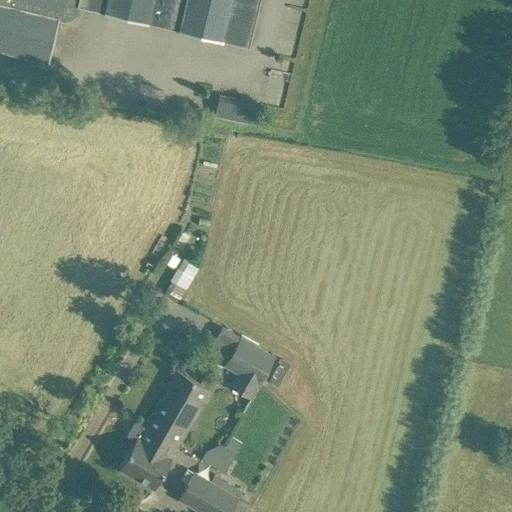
[(0,51),(48,63),(59,18),(64,18),(69,17),(73,15),(76,11),(78,6),(104,13),(103,13),(148,24),(148,23),(249,47),(260,0),(10,0),(9,5),(0,3),(0,51)]
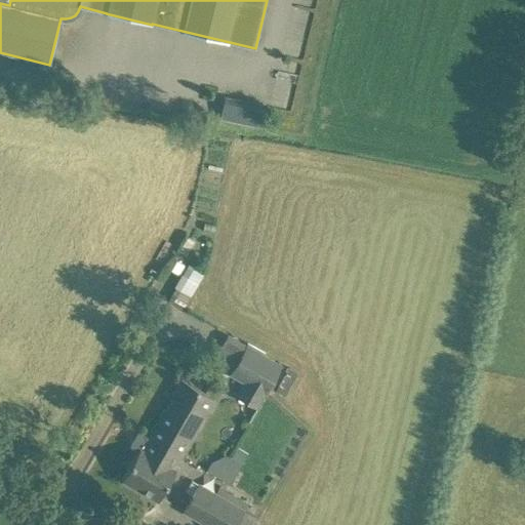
[(266,106),(265,106),(226,98),(221,119),(261,126),(266,106)]
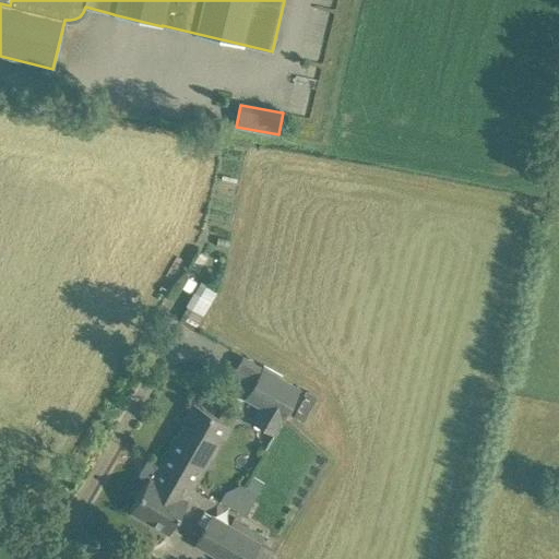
[(189,306),(207,313),(219,286),(201,278),(189,306)]
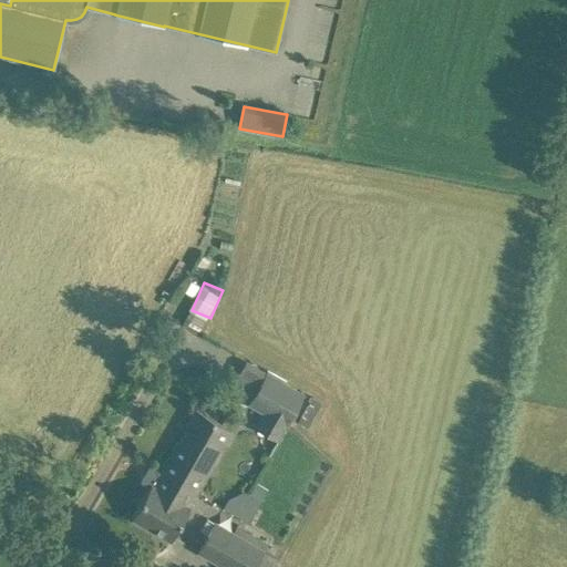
[(265,373),(247,403),(264,412),(254,429),(278,442),(305,395),(265,373)]
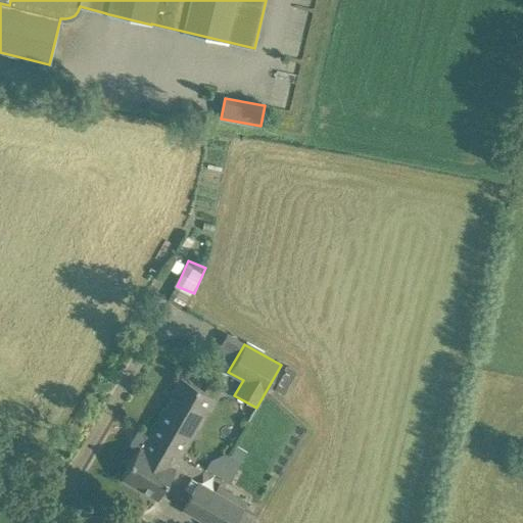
[(215,397),(198,388),(181,378),(170,396),(173,398),(167,409),(163,407),(147,436),(181,456),(215,397)]
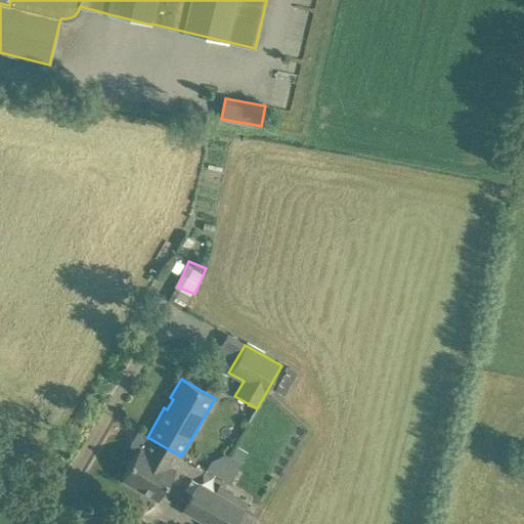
[(175,468),(181,456),(147,437),(141,448),(140,447),(122,479),(158,499),(176,468),(175,468)]
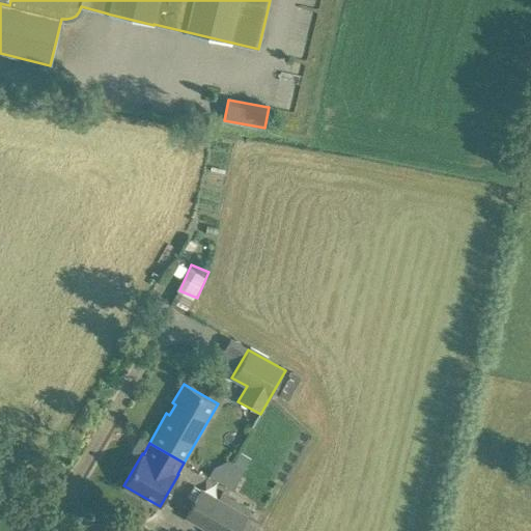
[(214,466),(208,474),(226,485),(231,477),(214,466)]
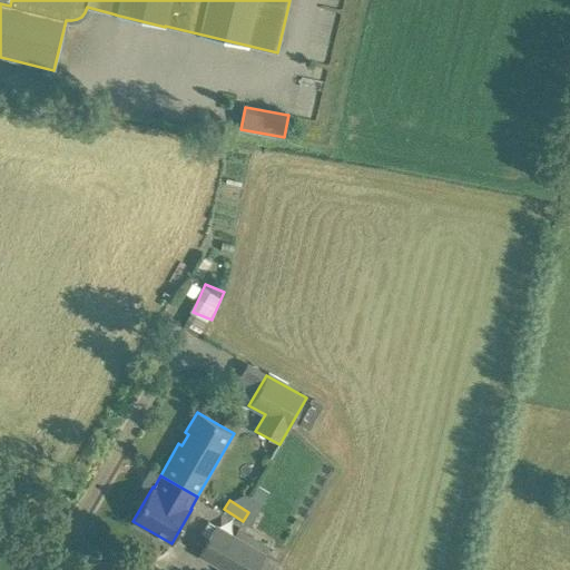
[(234,536),(231,534),(215,526),(198,554),(224,569),(256,569),(269,547),(237,528),(234,536)]
